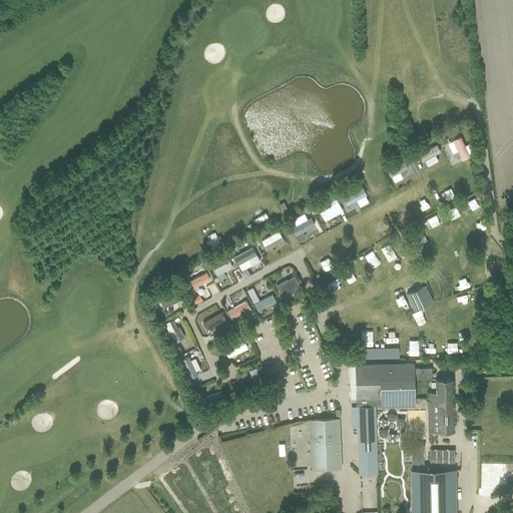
[(460,137),(453,140),(458,151),(454,153),(457,158),(461,157),(462,159),(469,156),(460,137)]
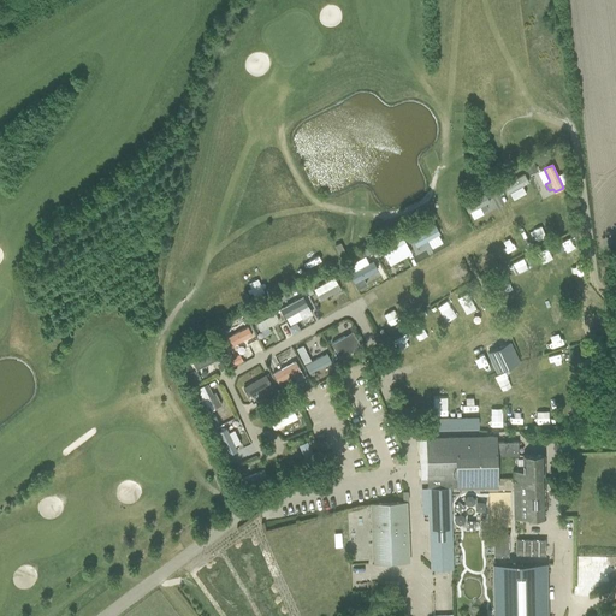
[(543,169),(538,171),(543,182),(549,179),(543,169)]
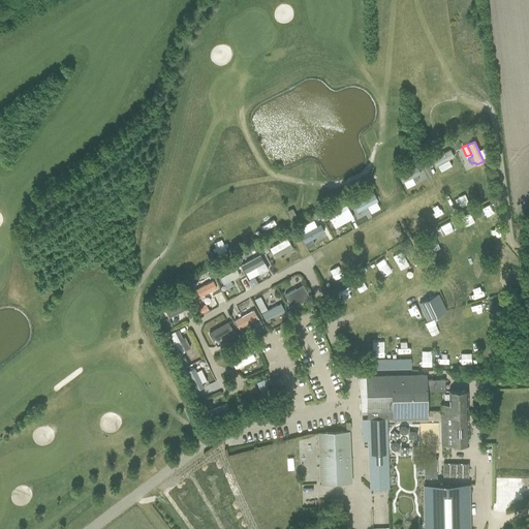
[(449,149),(431,159),(435,167),(454,157),(449,149)]
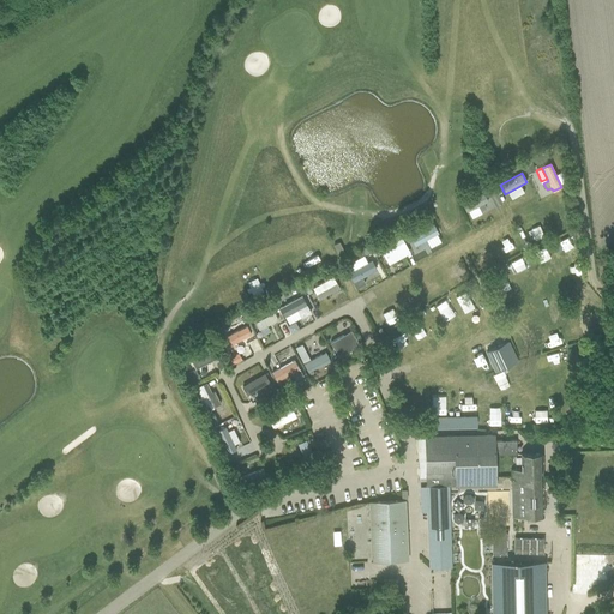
[(483,193),(462,205),(467,212),(477,206),(481,211),(486,208),(483,203),(487,202),(483,193)]
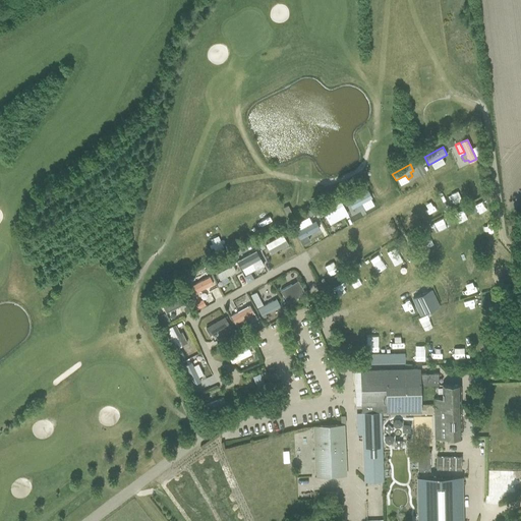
[(367,190),(347,201),(351,209),(356,207),(357,210),(363,207),(361,204),(371,197),(367,190)]
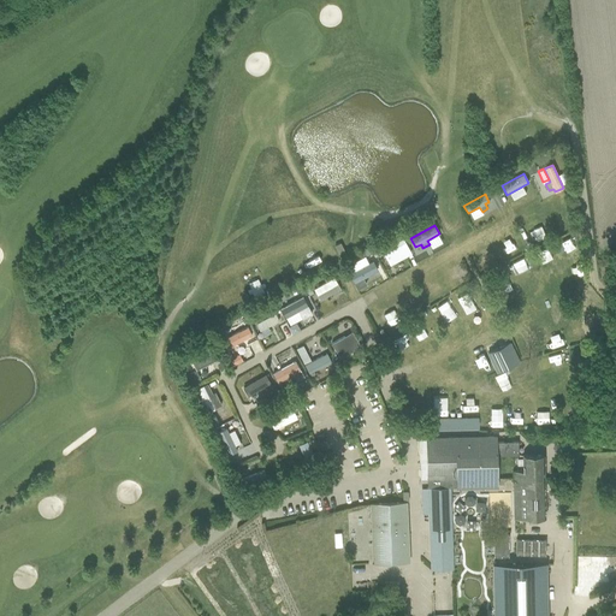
[(402,240),(381,250),(390,266),(410,254),(402,240)]
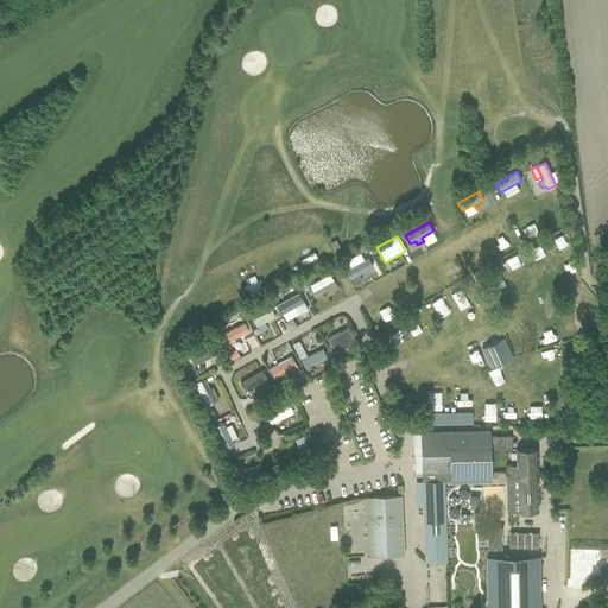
[(361,253),(367,249),(365,244),(356,248),(359,253),(361,252),(361,253)]
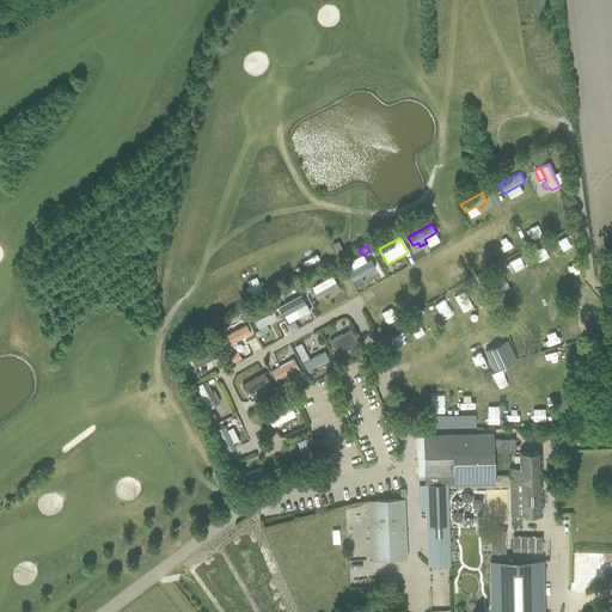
[(369,259),(346,273),(354,288),(363,283),(361,277),(374,269),(369,259)]
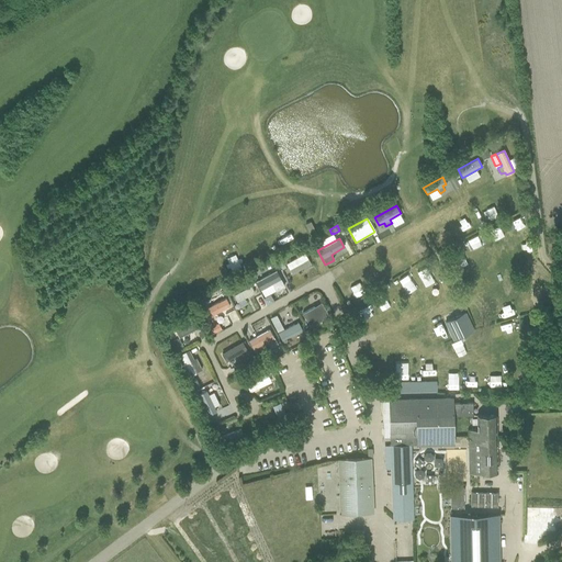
[(468,255),(478,251),(474,242),(464,246),(468,255)]
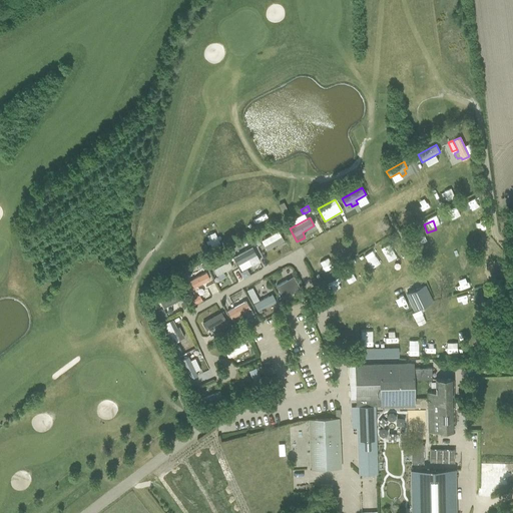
[(282,232),(265,242),(273,257),(281,251),(277,244),(286,239),(282,232)]
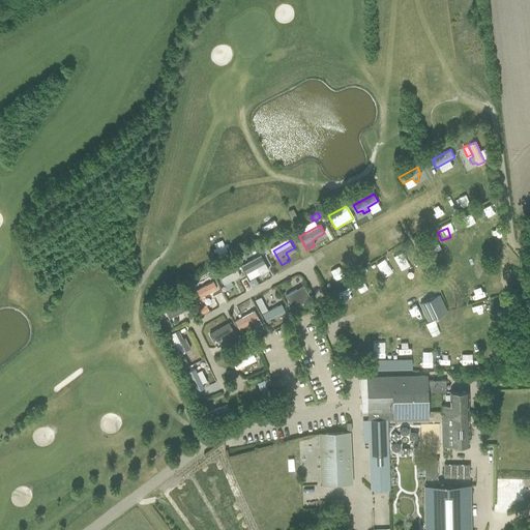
[(259,245),(251,249),(253,254),(261,249),(259,245)]
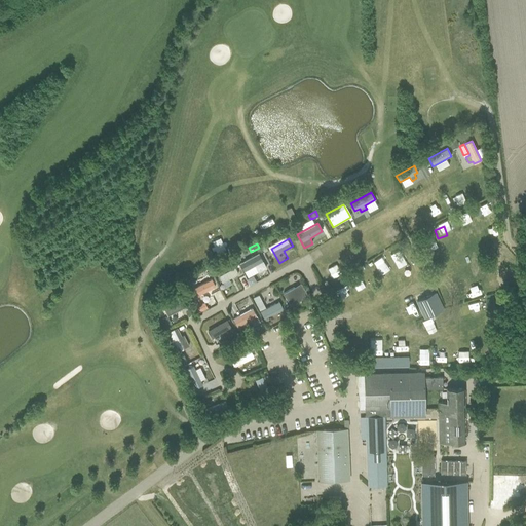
[(258,254),(239,264),(243,272),(254,266),(258,273),(265,269),(258,254)]
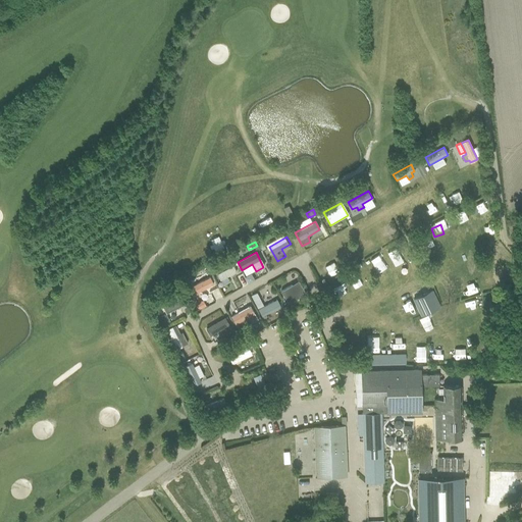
[(232,266),(215,274),(218,281),(236,272),(232,266)]
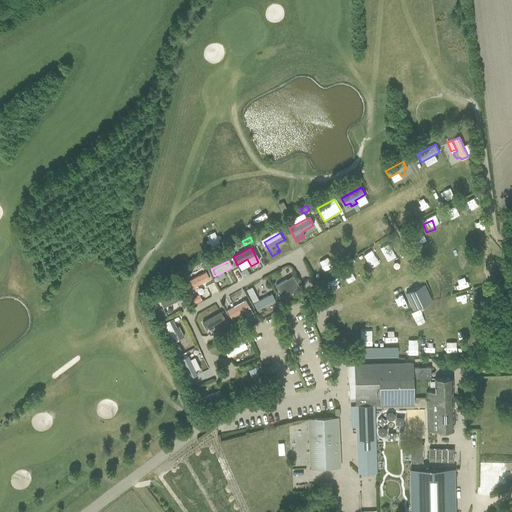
[(344,273),(350,286),(357,282),(351,269),(344,273)]
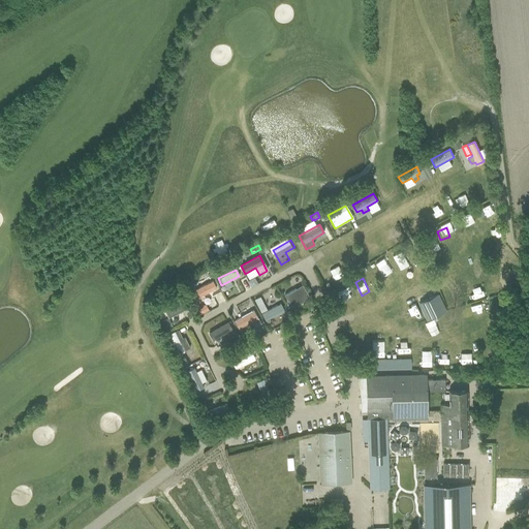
[(212,281),(192,290),(196,299),(215,289),(212,281)]
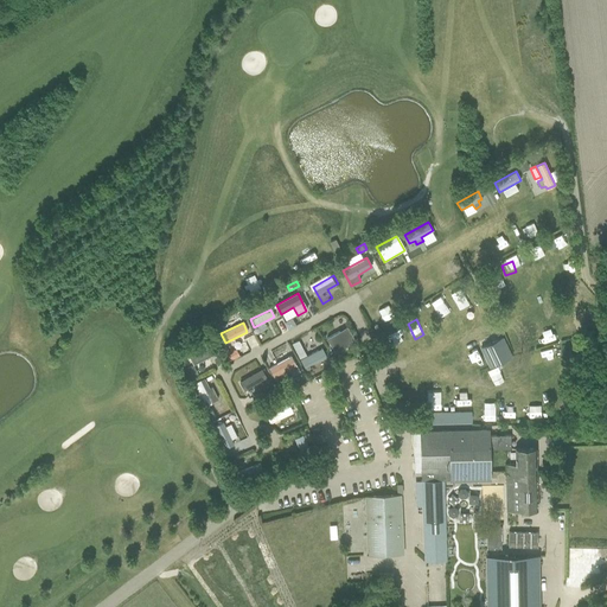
[(396,325),(385,331),(393,345),(404,340),(396,325)]
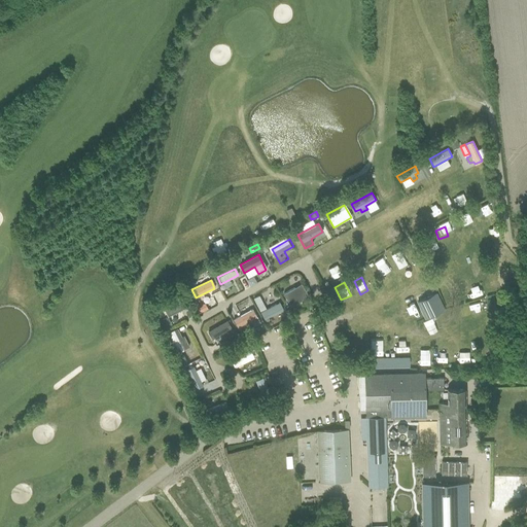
[(294,288),(283,294),(289,307),(308,296),(305,290),(297,293),(294,288)]
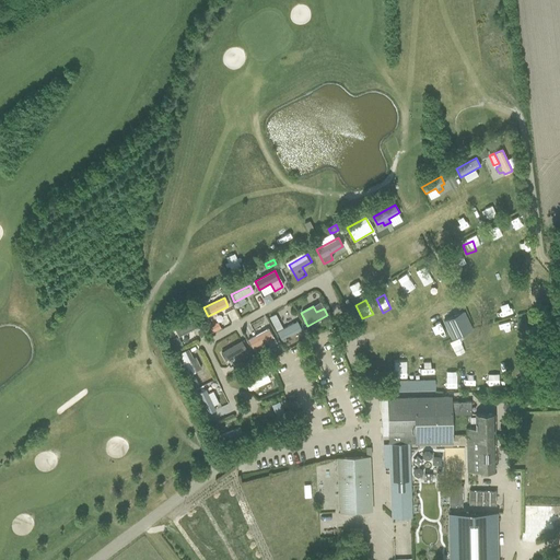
[(442,322),(451,339),(473,329),(464,312),(442,322)]
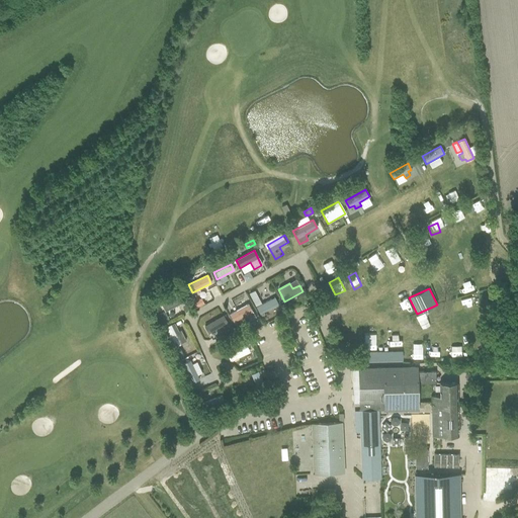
[(176,289),(157,298),(163,312),(182,303),(176,289)]
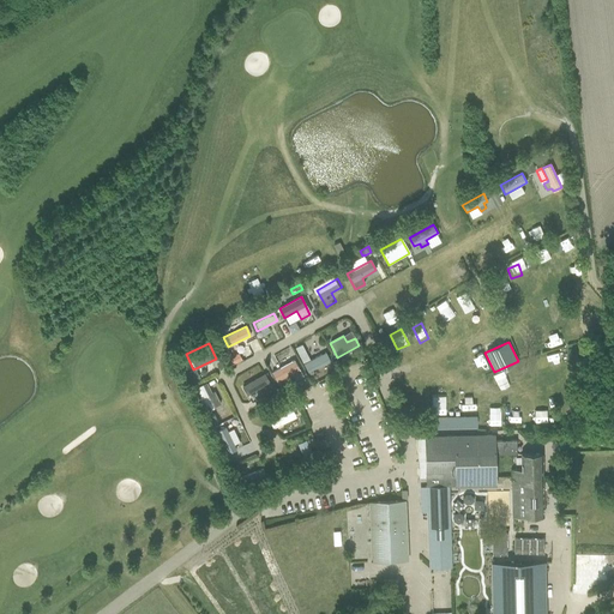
[(325,353),(302,363),(307,373),(330,362),(325,353)]
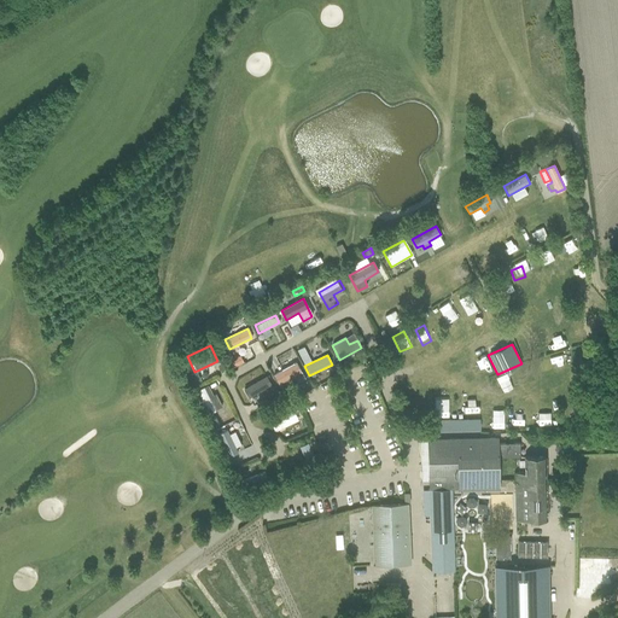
[(232,368),(242,363),(238,357),(228,362),(232,368)]
